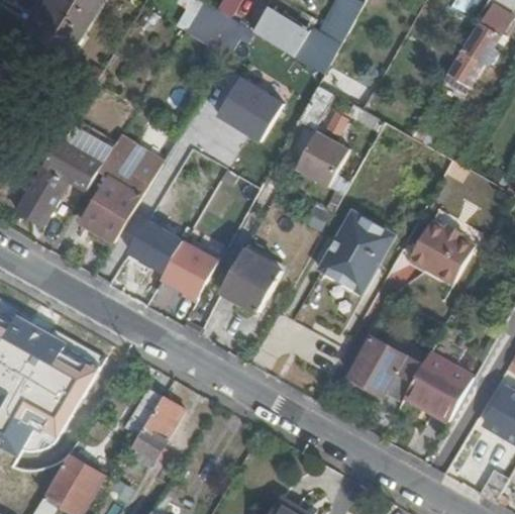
[(40,0),(40,1),(43,3),(29,26),(66,47),(79,24),(82,26),(97,0),(40,0)]
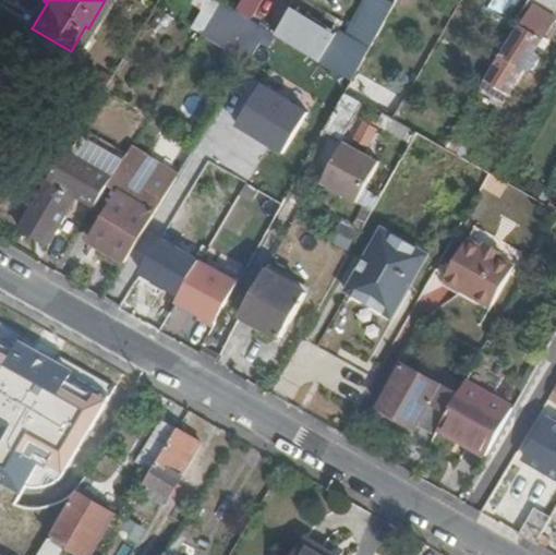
[(206,0),(200,12),(207,16),(218,0),(206,0)]
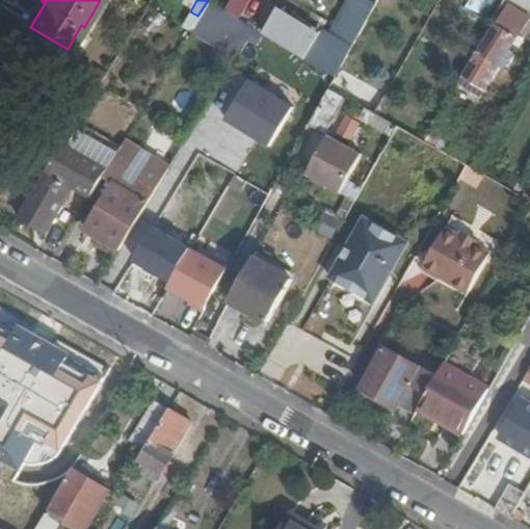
[(208,0),(197,16),(242,43),(253,26),(234,16),(222,8),(210,0),(208,0)]
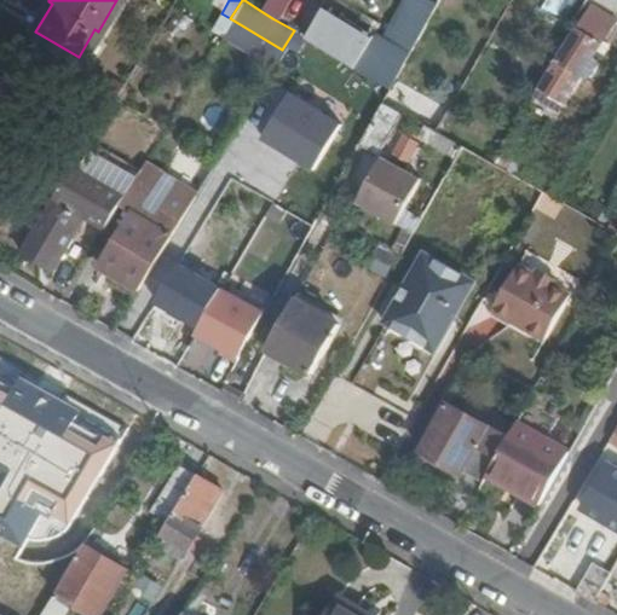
[(265,0),(259,10),(272,18),(282,0),(265,0)]
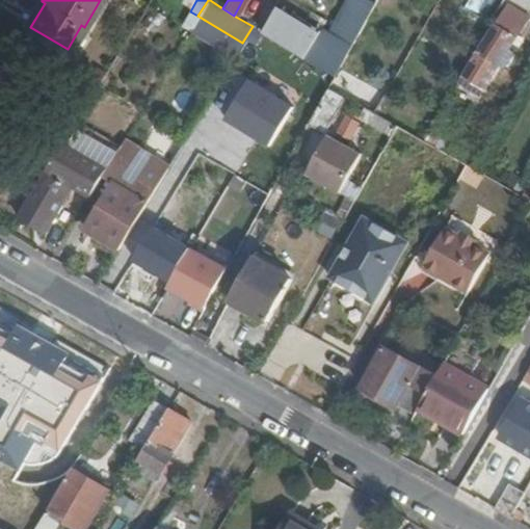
[(489,30),(469,67),(493,81),(501,68),(497,65),(526,17),(505,3),(489,30)]
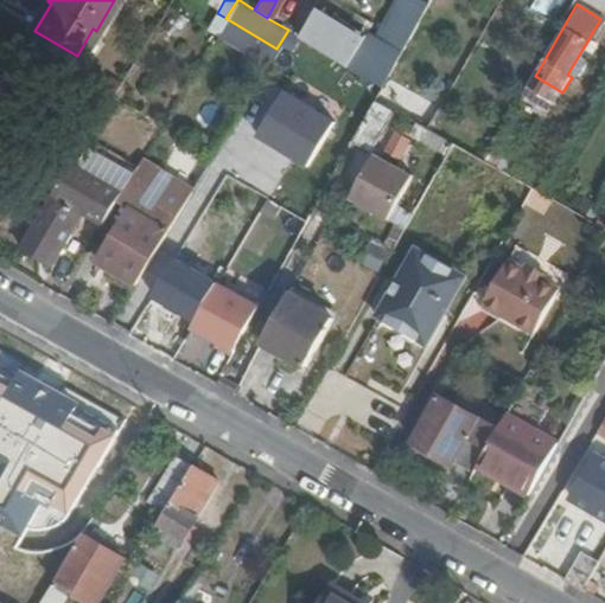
[(316,23),(305,40),(381,87),(387,76),(413,29),(402,23),(382,57),(373,51),(370,57),(316,23)]
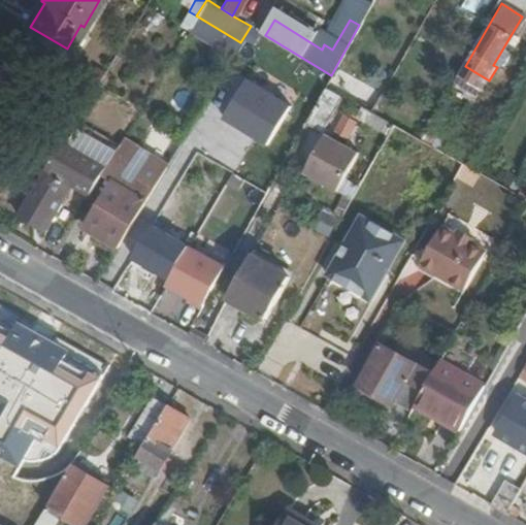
[(331,75),(325,85),(339,93),(359,104),(369,110),(381,91),(336,66),(331,75)]
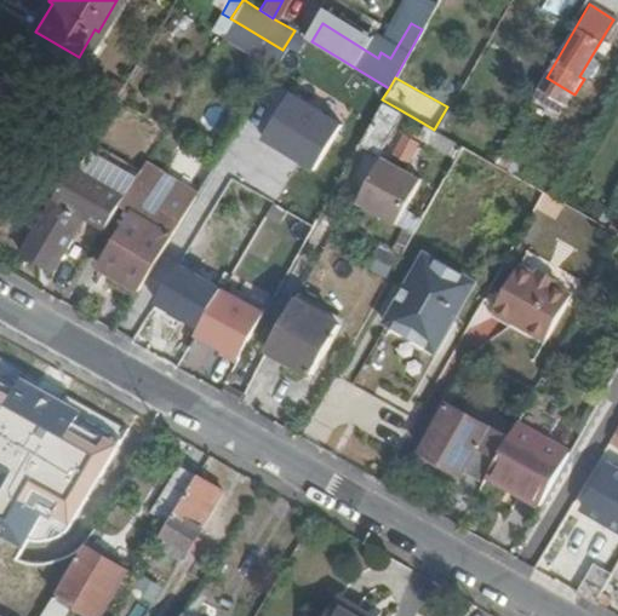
[(262,133),(318,168),(348,120),(292,86),(262,133)]
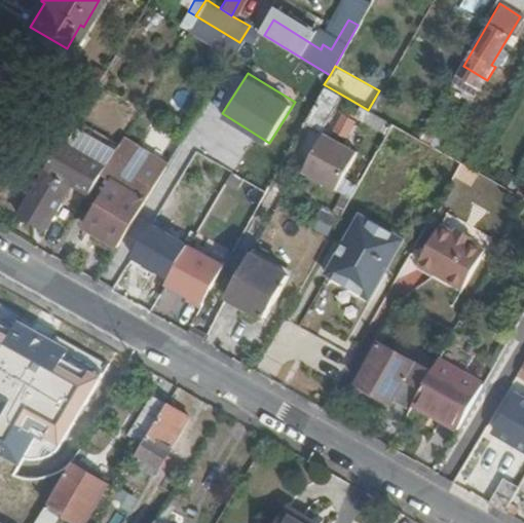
[(338,92),(324,84),(303,122),(317,131),(338,92)]
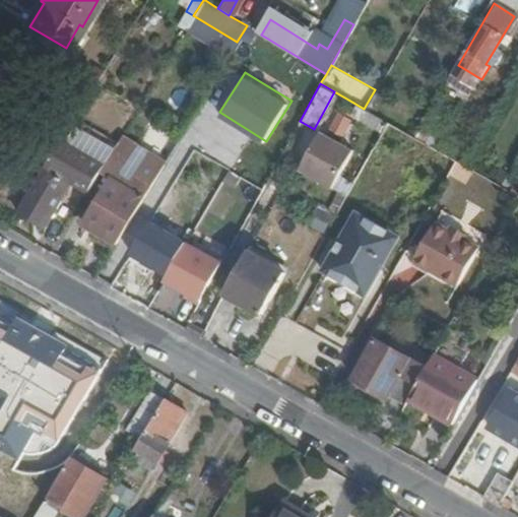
[(353,103),(348,113),(380,132),(386,122),(364,109),(353,103)]
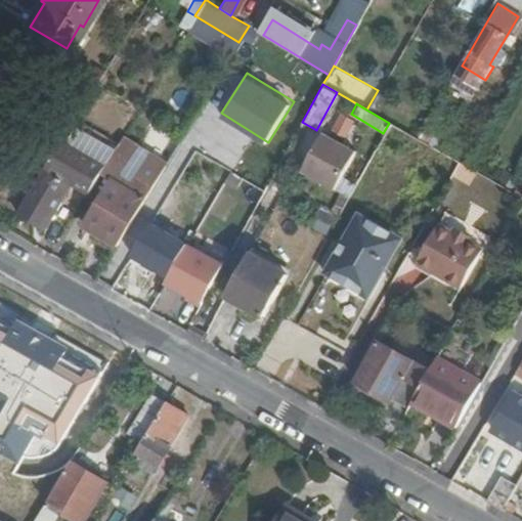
[(319,132),(297,171),(330,189),(352,150),(319,132)]
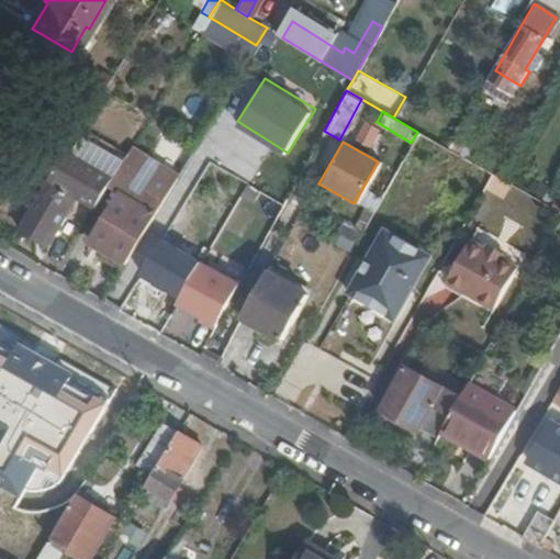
[(112,172),(66,145),(17,225),(45,242),(74,196),(91,205),(112,172)]
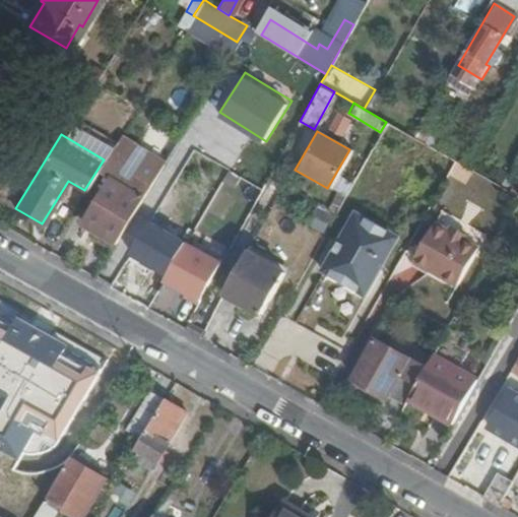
[(118,159),(80,219),(114,241),(150,181),(118,159)]
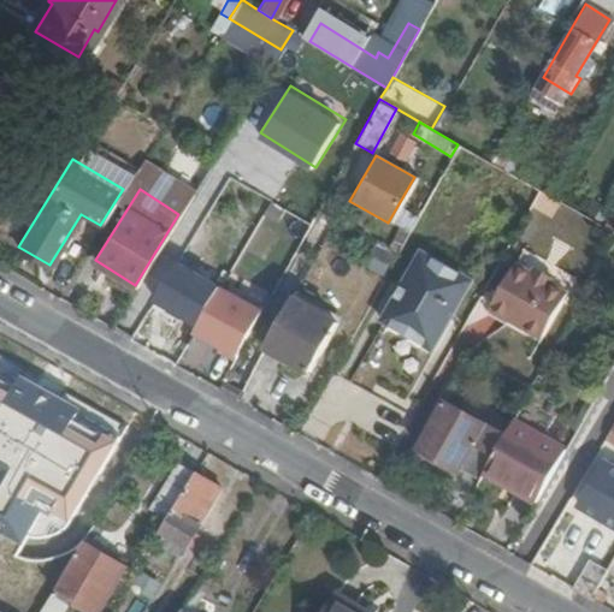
[(408,271),(449,295),(462,273),(421,249),(408,271)]
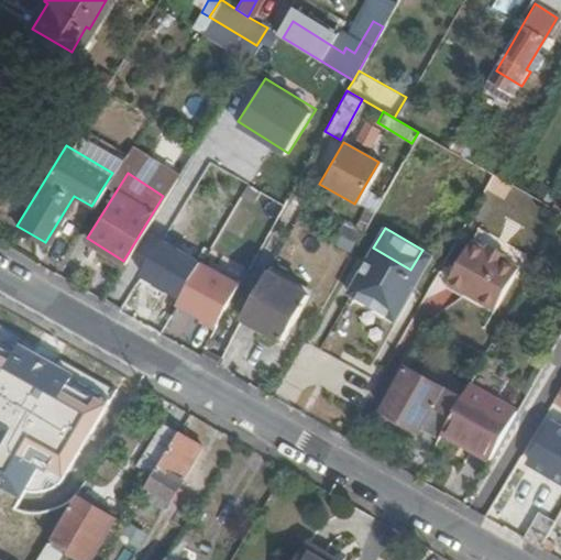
[(163,235),(140,280),(220,321),(244,278),(163,235)]
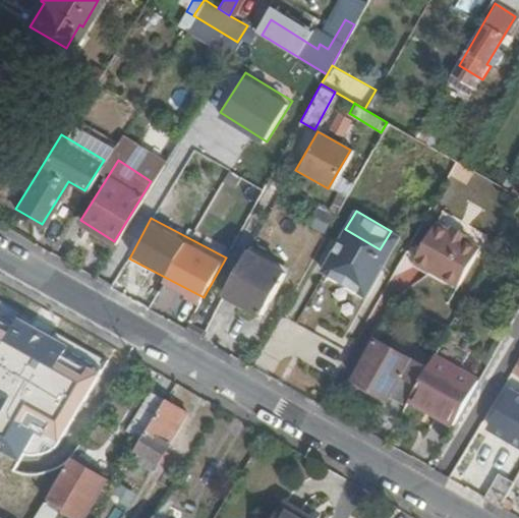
[(476,245),(433,221),(410,262),(453,287),(476,245)]
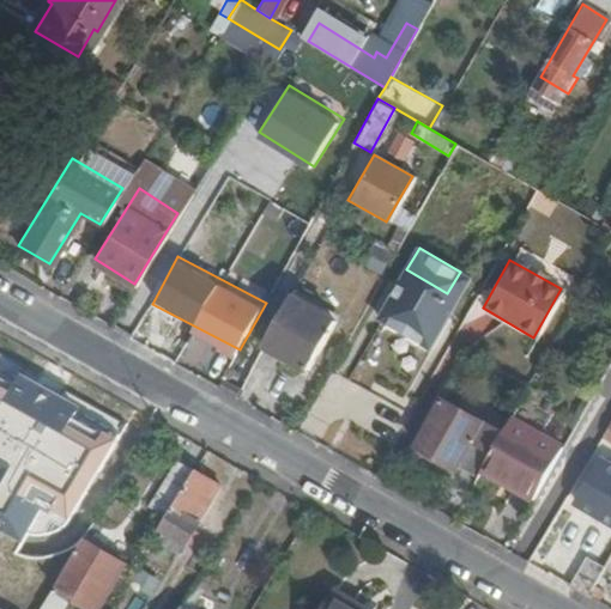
[(425,347),(467,276),(460,272),(447,293),(406,269),(376,320),(425,347)]
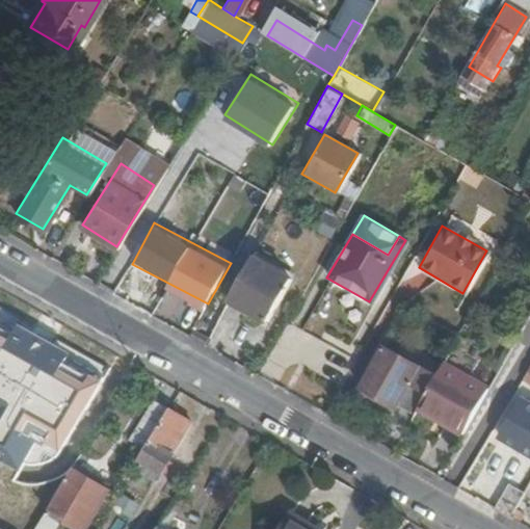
[(289,276),(252,255),(227,298),(265,319),(289,276)]
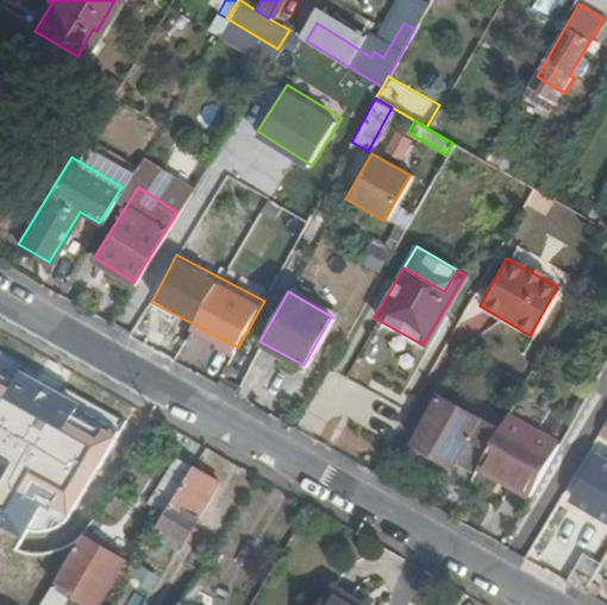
[(10,365),(0,382),(0,537),(1,539),(81,405),(47,385),(10,365)]
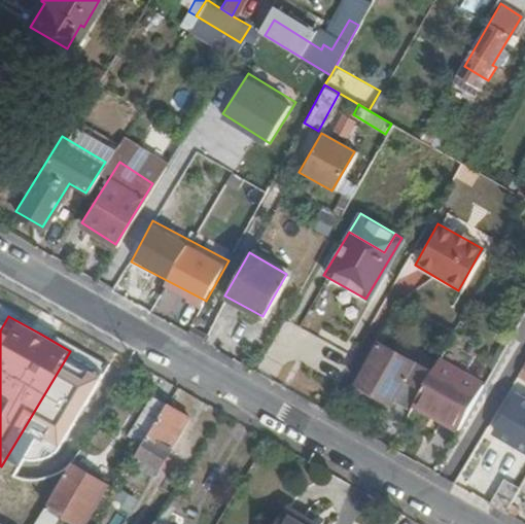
[(387,399),(389,396),(408,408),(412,400),(430,368),(415,358),(412,362),(377,343),(354,380),(387,399)]
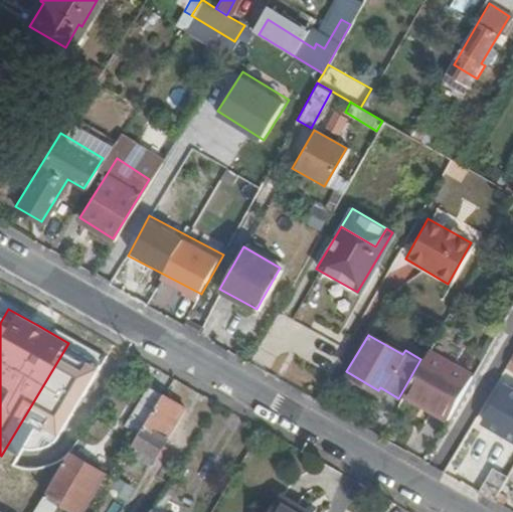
[(512,348),(504,364),(512,368),(512,348)]
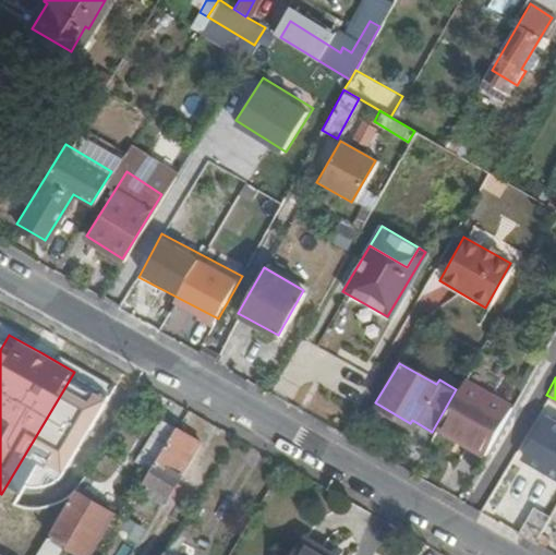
[(460,382),(456,389),(436,424),(458,437),(457,439),(481,454),(507,408),(460,382)]
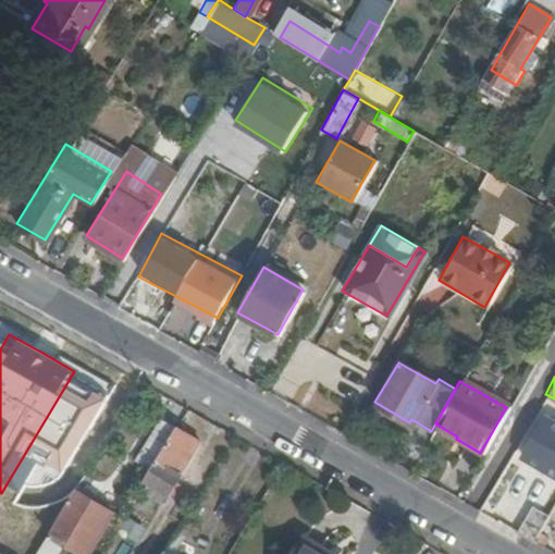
[(554,416),(552,421),(541,414),(518,453),(554,472),(554,416)]
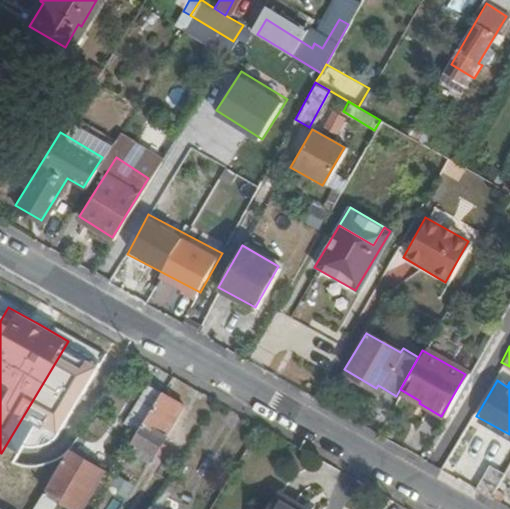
[(143,383),(120,423),(135,432),(159,392),(143,383)]
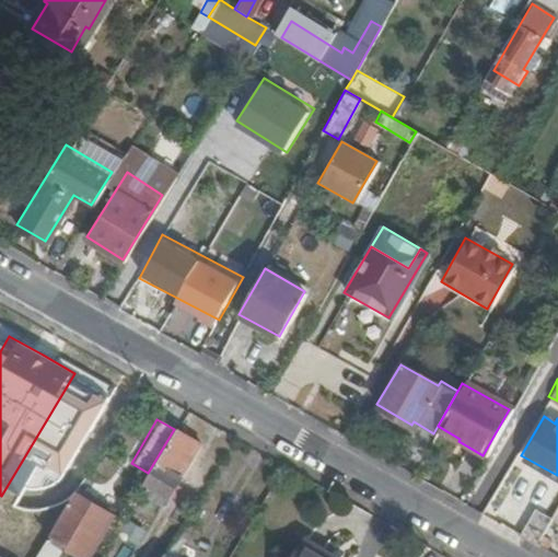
[(175,429),(174,429),(148,473),(142,480),(165,495),(177,476),(172,473),(182,456),(187,460),(197,442),(175,429)]
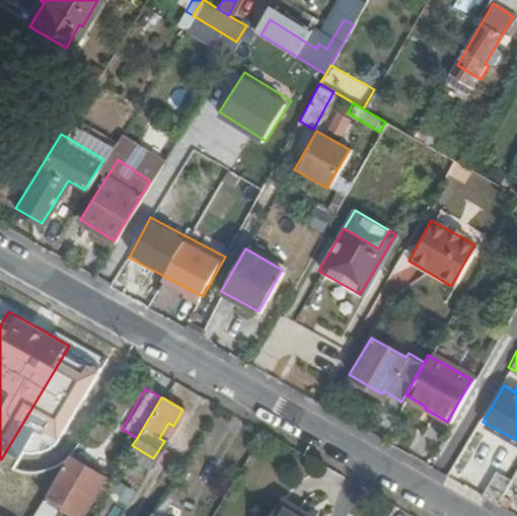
[(173,426),(168,423),(159,438),(164,441),(173,426)]
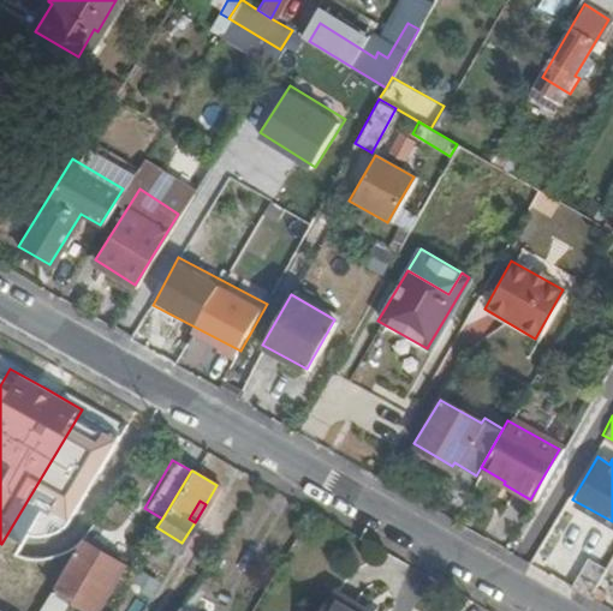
[(93,610),(128,557),(83,531),(53,580),(34,610),(57,610),(66,597),(90,610),(93,610)]
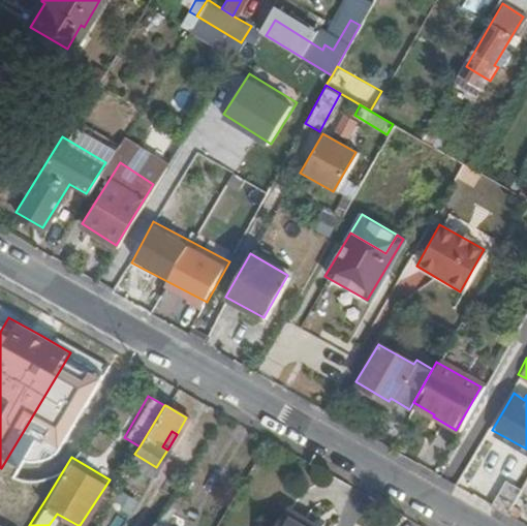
[(519,487),(503,478),(489,503),(504,512),(519,487)]
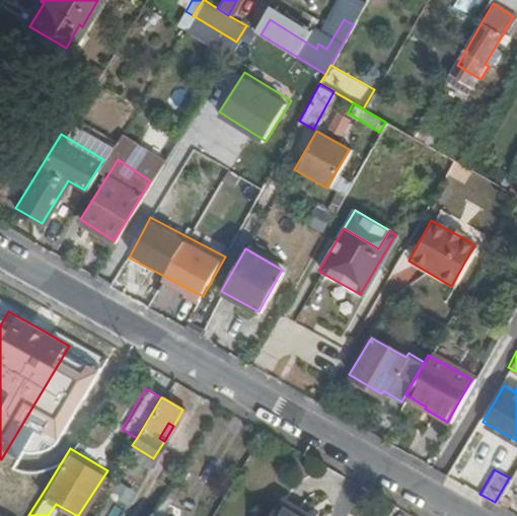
[(15,503),(22,491),(0,476),(0,507),(13,515),(14,515),(21,506),(15,503)]
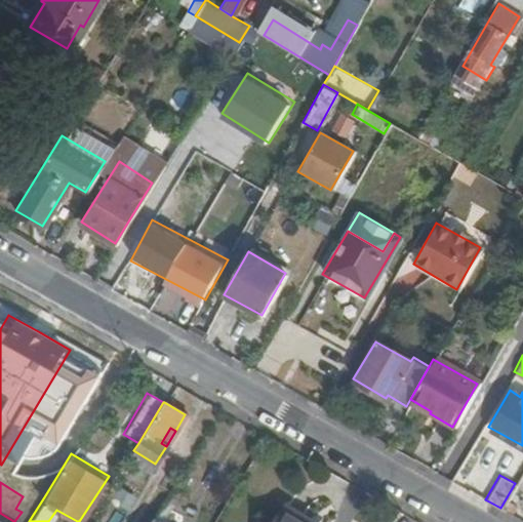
[(300,514),(281,502),(269,521),(300,521),(297,520),(300,514)]
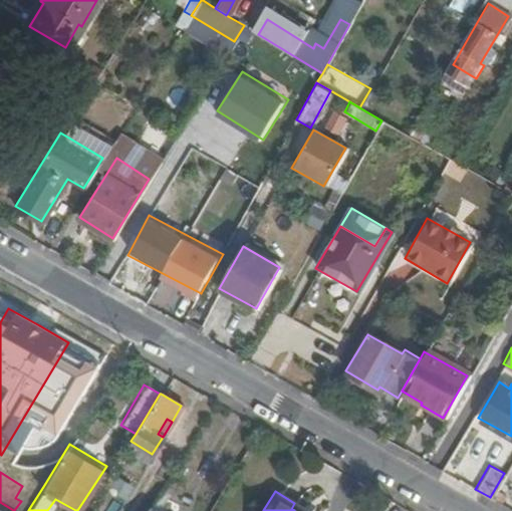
[(167,510),(152,501),(148,508),(153,510),(167,510)]
